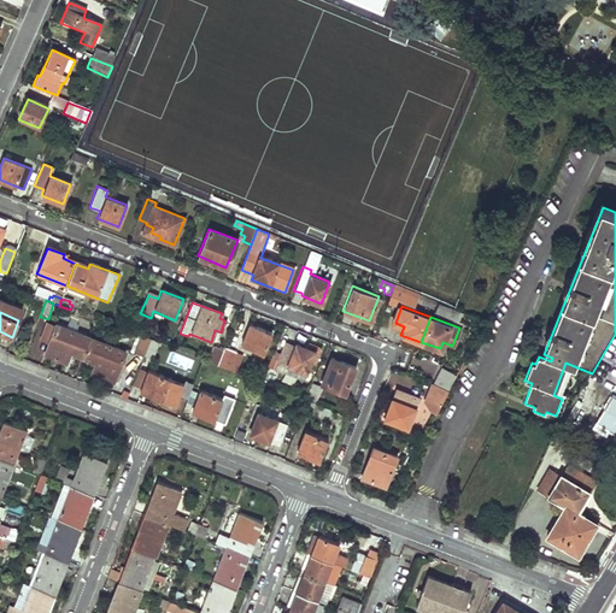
[(240,345),(262,353),(270,332),(247,324),(240,345)]
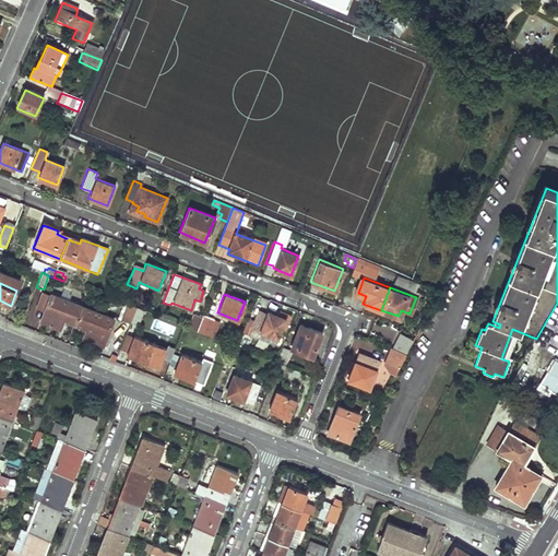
[(42,322),(62,331),(66,321),(76,327),(83,308),(52,296),(42,322)]
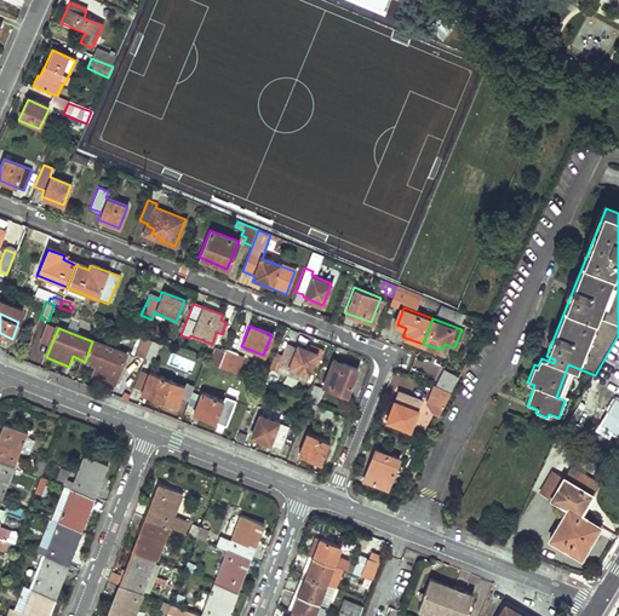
[(136,356),(144,360),(152,343),(143,339),(136,356)]
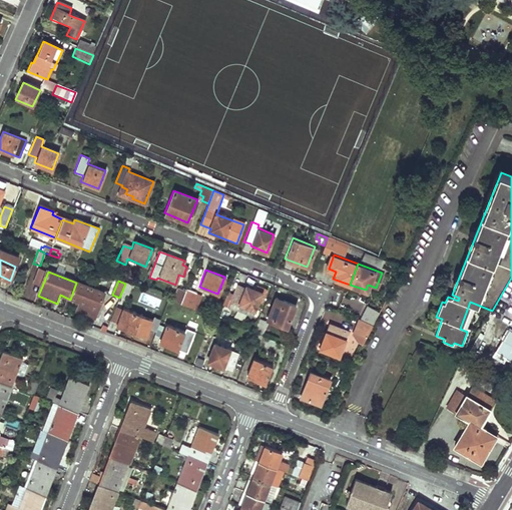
[(76,283),(70,300),(81,304),(78,312),(96,319),(105,295),(76,283)]
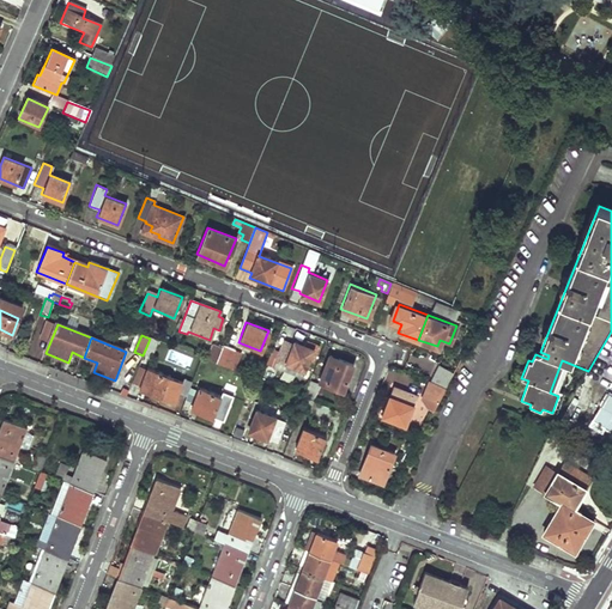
[(143,355),(151,359),(158,341),(150,339),(143,355)]
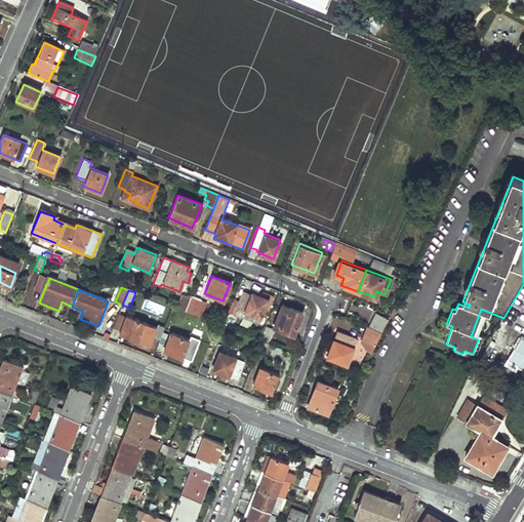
[(237,307),(260,317),(268,299),(252,293),(250,296),(242,293),(237,307)]
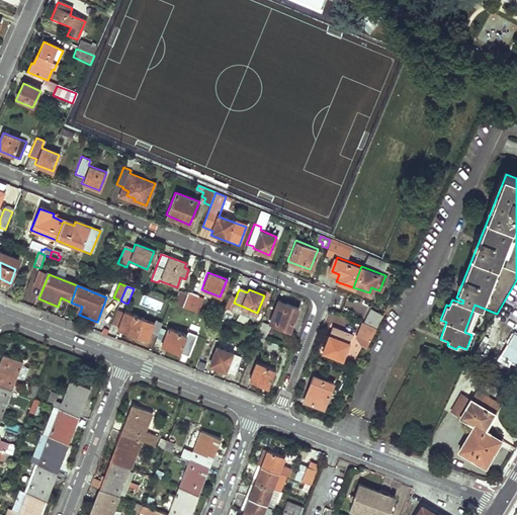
[(173,305),(183,309),(188,294),(179,290),(173,305)]
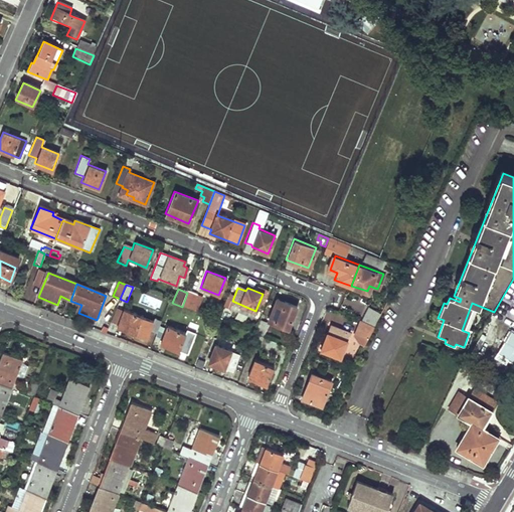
[(187,293),(182,307),(192,311),(198,295),(188,291),(187,293)]
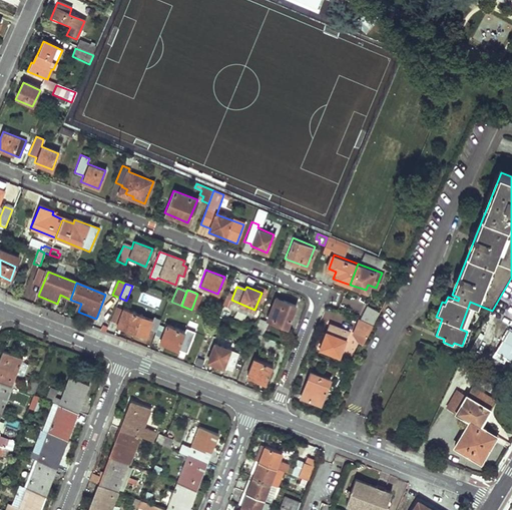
[(275,298),(267,319),(288,327),(296,306),(275,298)]
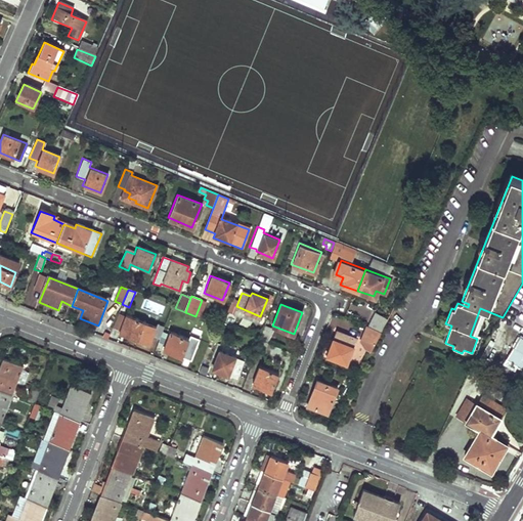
[(145,322),(127,315),(120,334),(138,342),(145,322)]
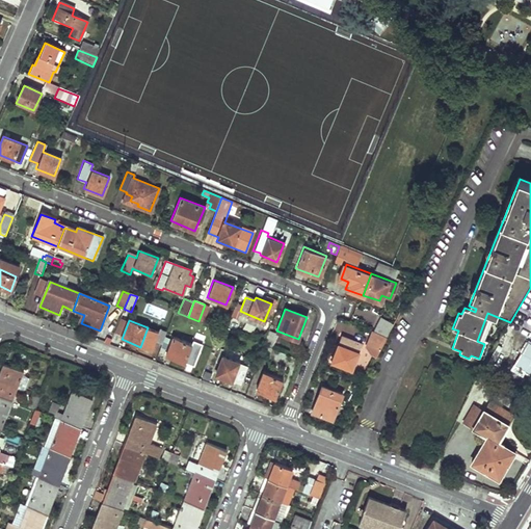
[(376,332),(388,337),(393,326),(382,320),(376,332)]
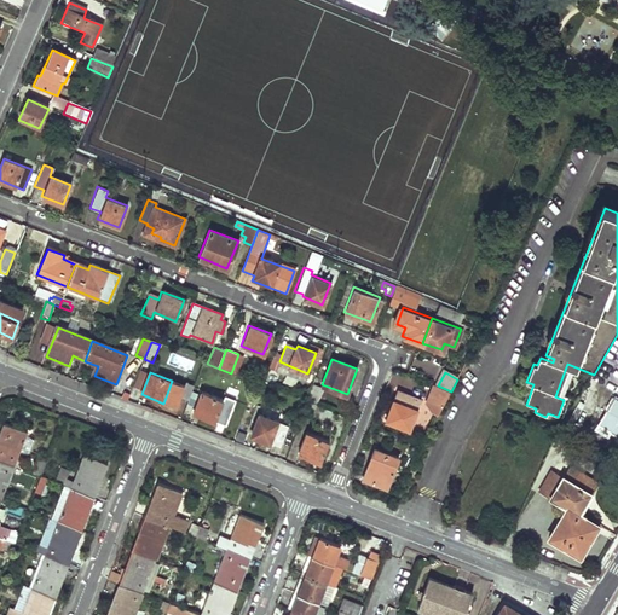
[(184,386),(178,408),(185,410),(191,388),(184,386)]
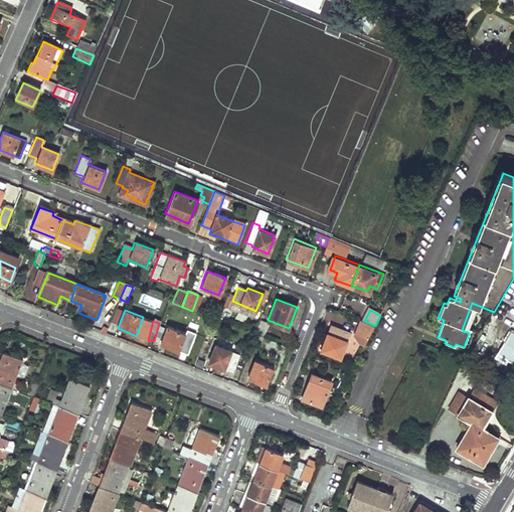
[(259,321),(253,334),(263,337),(268,324),(259,321)]
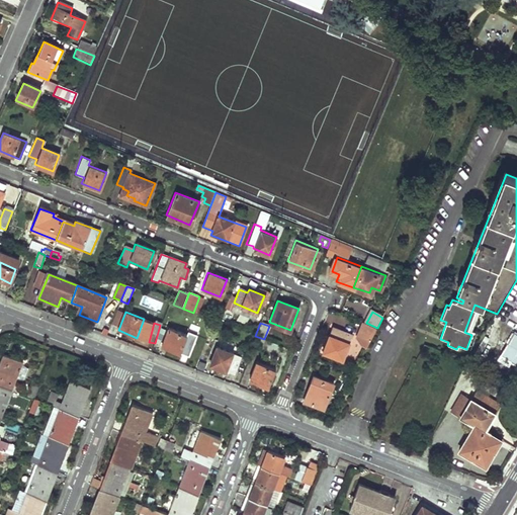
[(365,345),(368,346),(376,329),(364,324),(359,339),(365,345)]
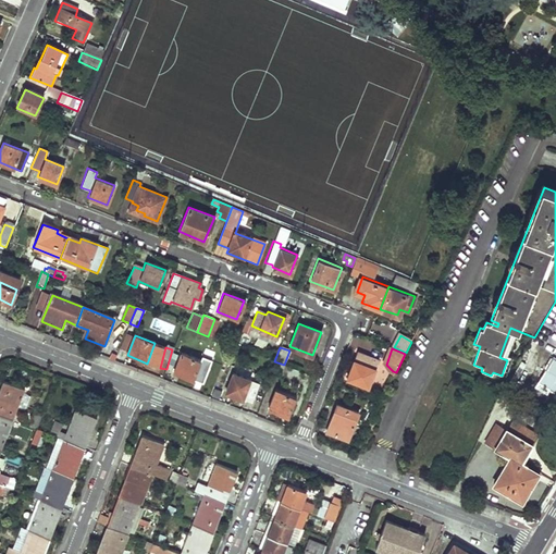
[(348,380),(370,388),(380,361),(358,353),(348,380)]
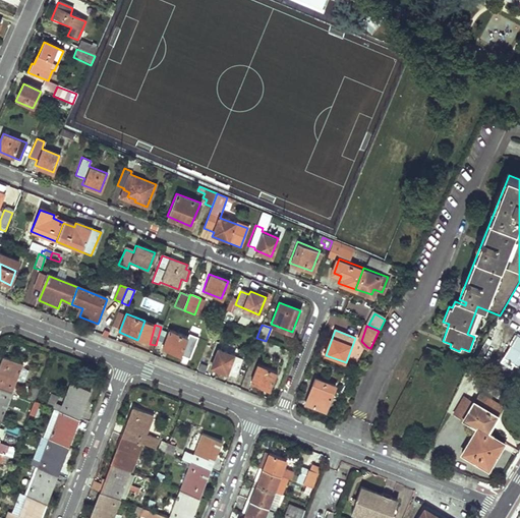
[(163,349),(190,359),(198,338),(189,334),(188,338),(170,331),(163,349)]
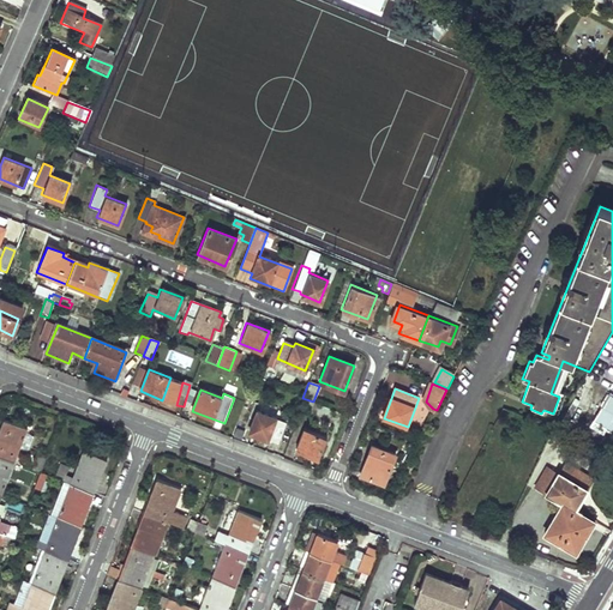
[(612,396),(611,394),(610,396),(608,396),(606,400),(607,402),(605,404),(604,403),(601,406),(602,408),(594,422),(607,430),(606,432),(612,435),(612,434),(612,433),(612,396)]
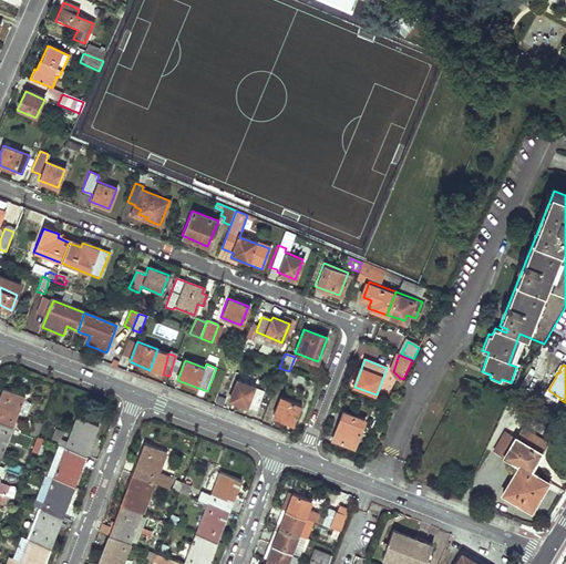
[(277,383),(284,386),(289,372),(283,370),(277,383)]
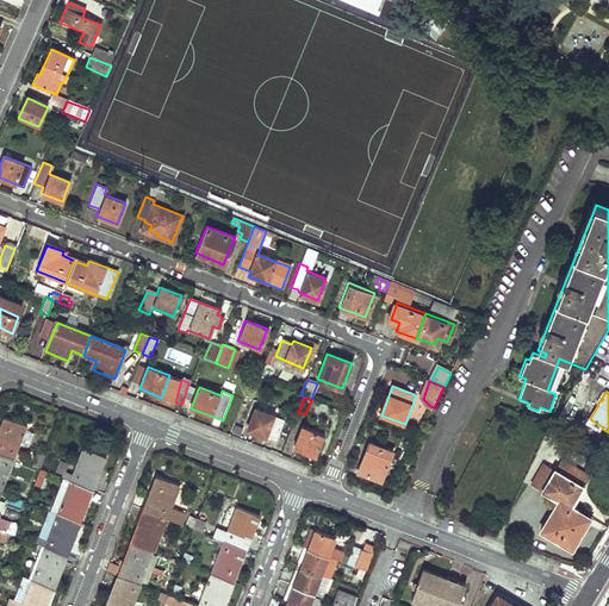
[(249,431),(275,441),(284,420),(256,410),(249,431)]
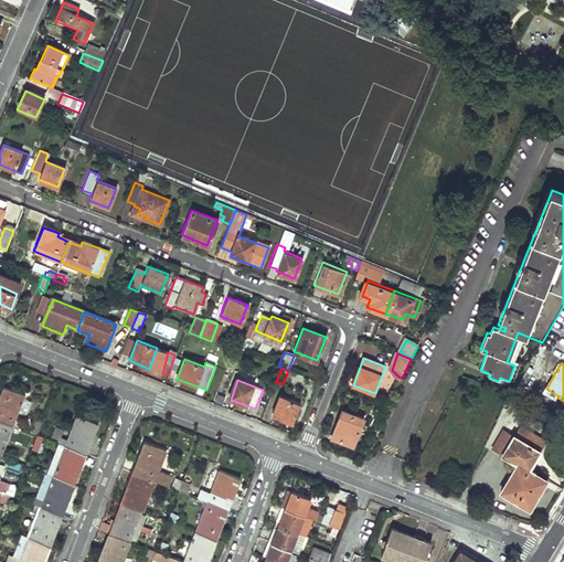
[(0,422),(13,427),(25,398),(3,389),(0,396),(0,422)]
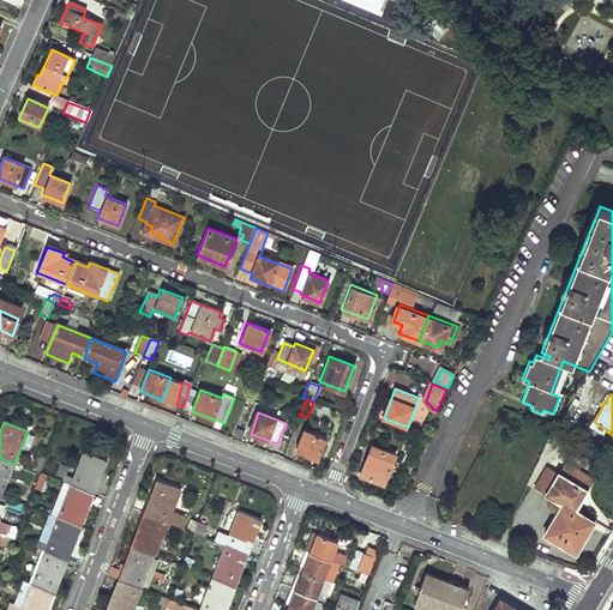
[(295,451),(318,460),(326,440),(304,430),(295,451)]
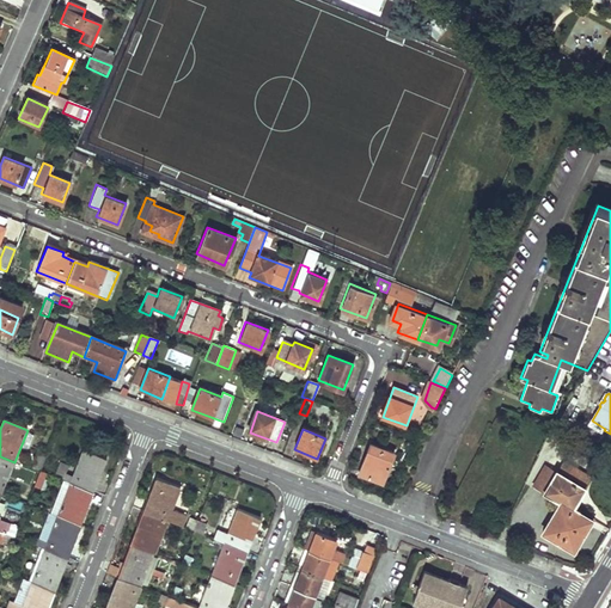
[(360,476),(383,484),(393,454),(372,446),(360,476)]
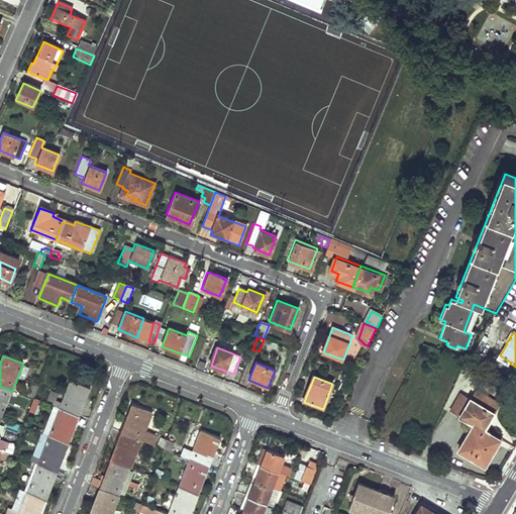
[(71,381),(60,409),(77,416),(82,404),(84,405),(91,389),(71,381)]
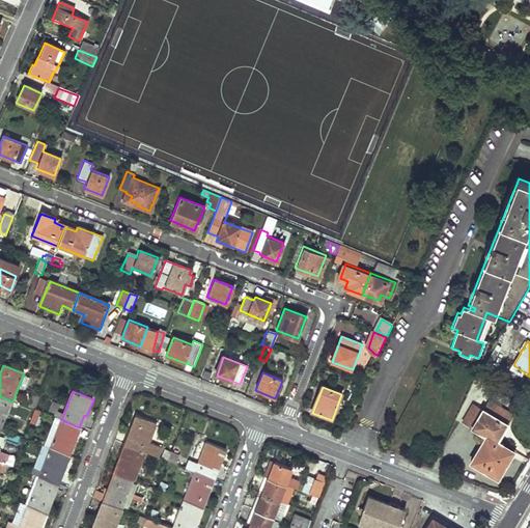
[(40,397),(32,394),(27,408),(35,411),(40,397)]
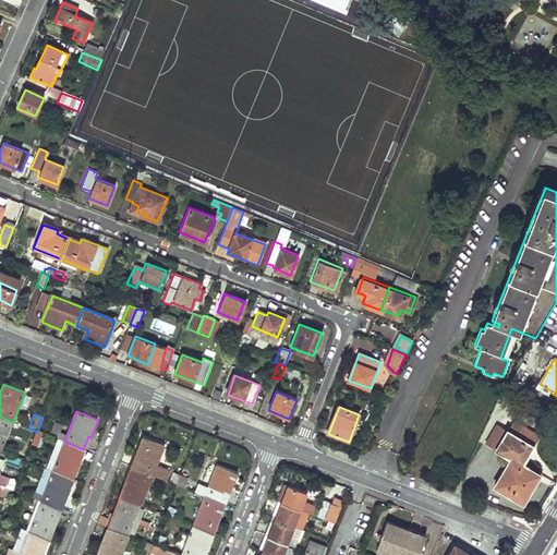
[(0,453),(1,453),(13,422),(0,417),(0,453)]
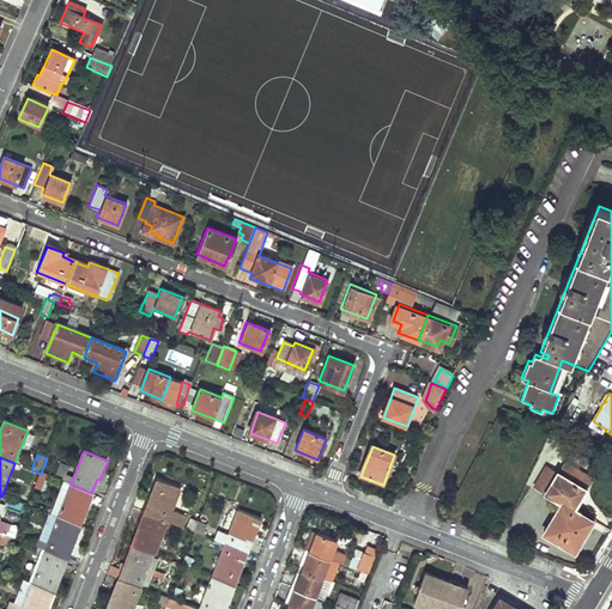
[(60,466),(55,479),(62,482),(68,468),(60,466)]
